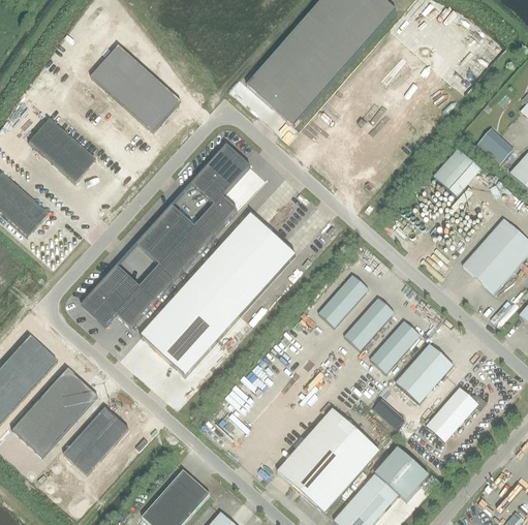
[(319,0),(246,84),(292,125),(395,9),(384,0),(319,0)]
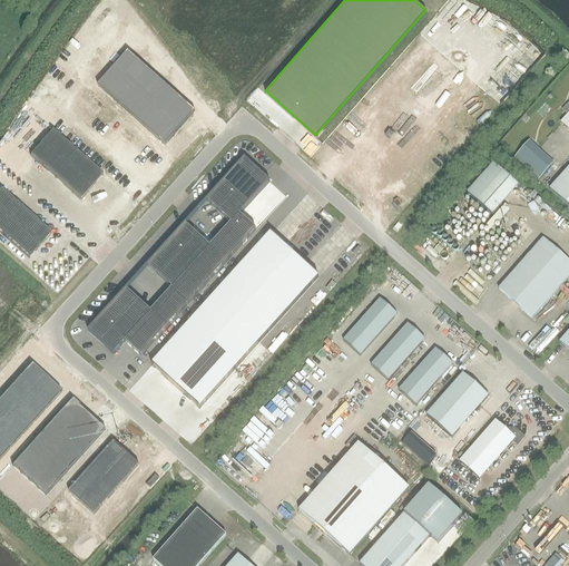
[(127,48),(97,83),(164,142),(193,109),(184,101),(185,100),(127,48)]
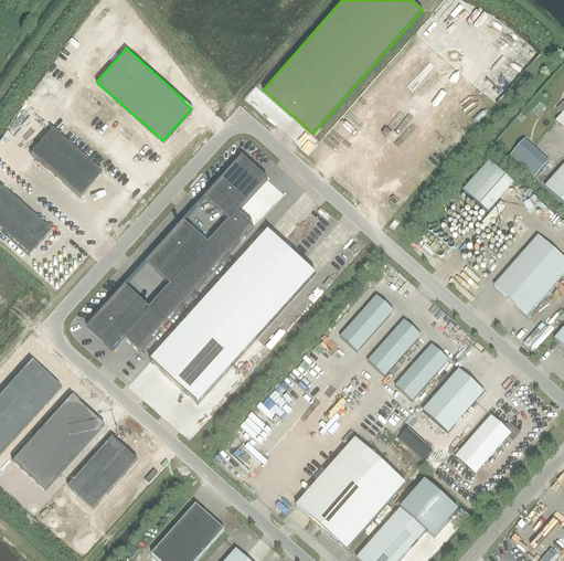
[(563,106),(554,117),(563,126),(563,106)]
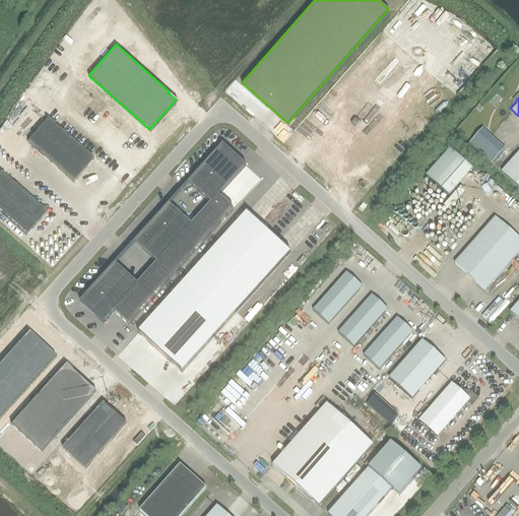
[(47,116),(26,139),(72,179),(92,156),(47,116)]
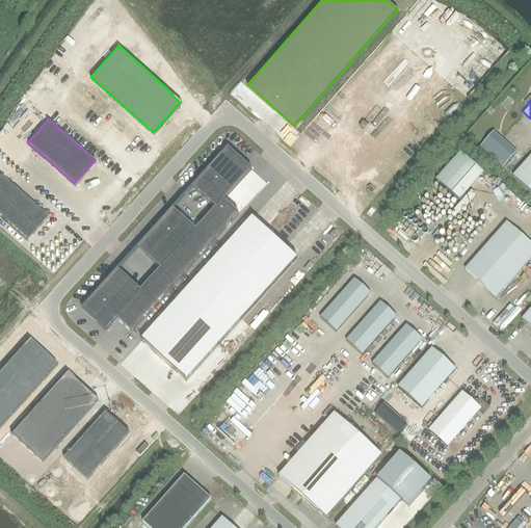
[(493,128),(478,143),(501,164),(515,149),(493,128)]
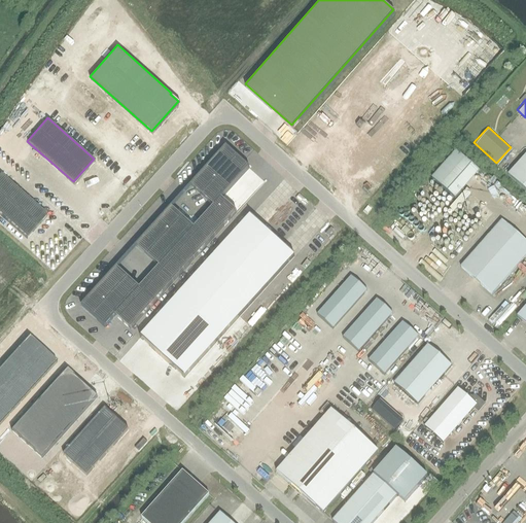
[(115,264),(80,303),(104,323),(114,312),(130,326),(236,209),(220,195),(248,165),(224,144),(189,182),(212,203),(193,224),(170,204),(136,242),(158,263),(138,284),(115,264)]
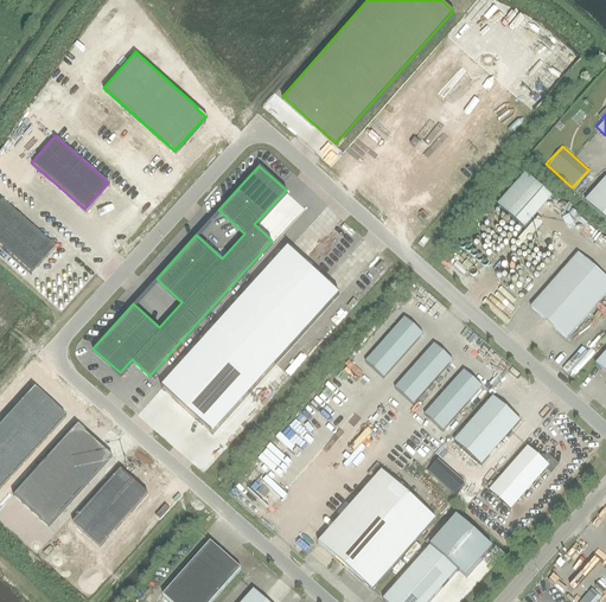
[(518,170),(489,200),(518,229),(511,236),(518,243),(542,218),(533,210),(546,196),(518,170)]
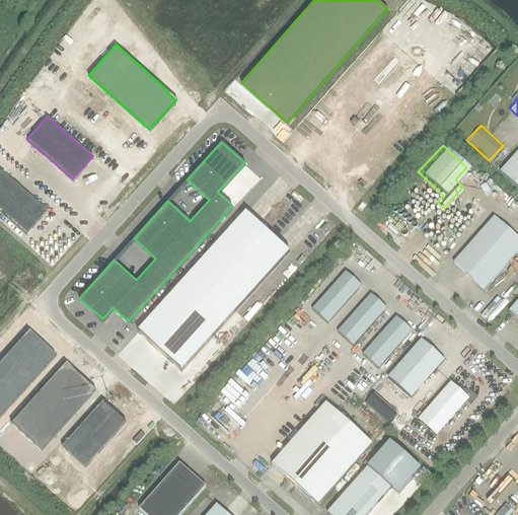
[(517,186),(517,146),(499,168),(517,186)]
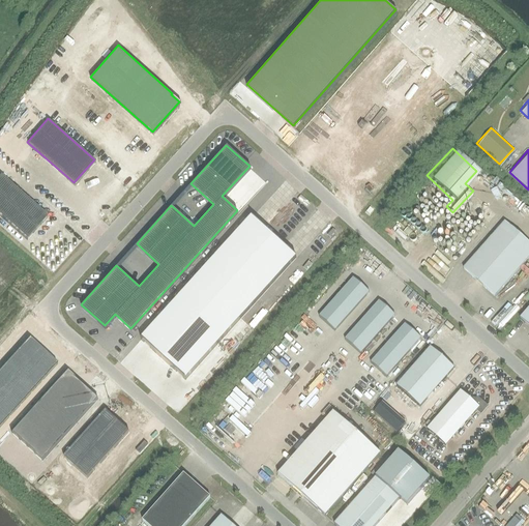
[(0,172),(0,214),(26,237),(47,213),(0,172)]
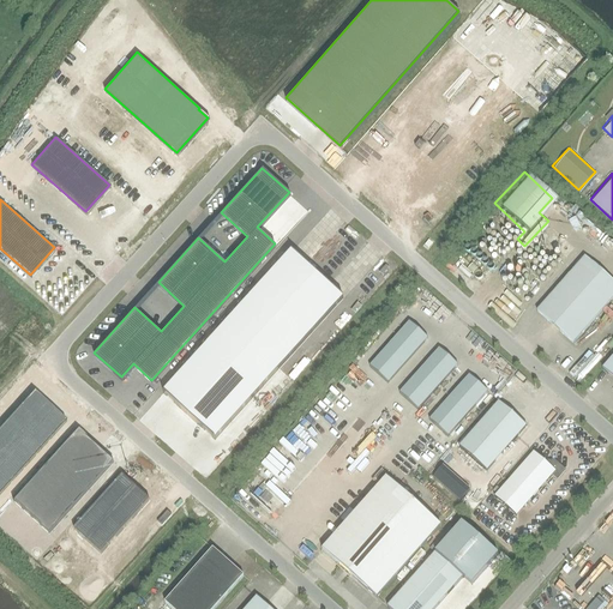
[(290,247),(162,390),(214,436),(342,294),(290,247)]
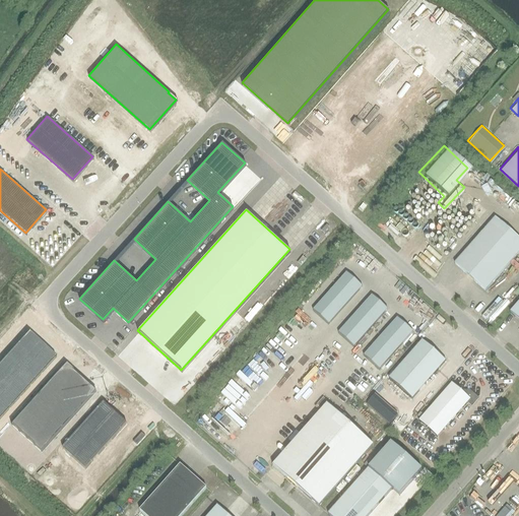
[(483,286),(518,246),(518,236),(494,213),(453,260),(483,286)]
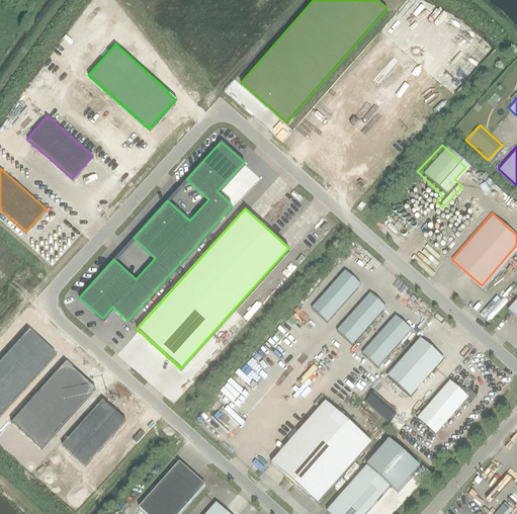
[(344,268),(311,307),(326,320),(360,282),(344,268)]
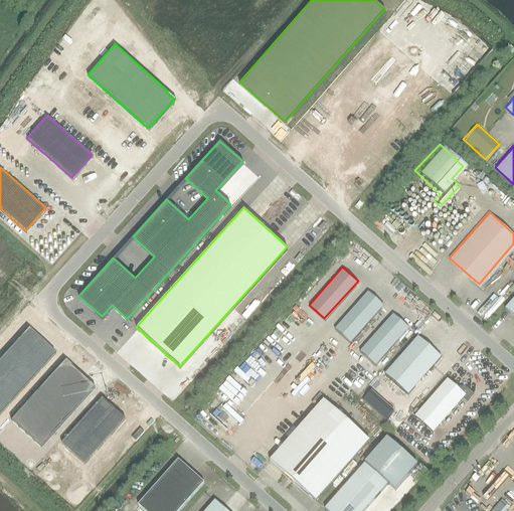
[(367,289),(334,327),(349,340),(382,303),(367,289)]
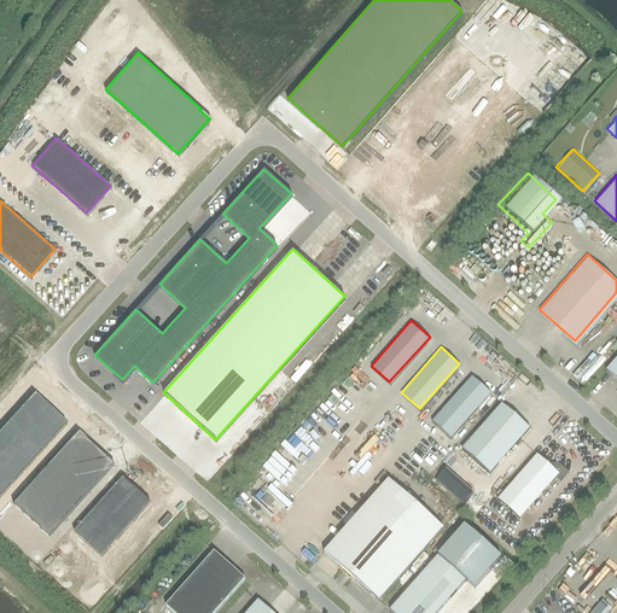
[(616,354),(605,368),(616,378),(616,354)]
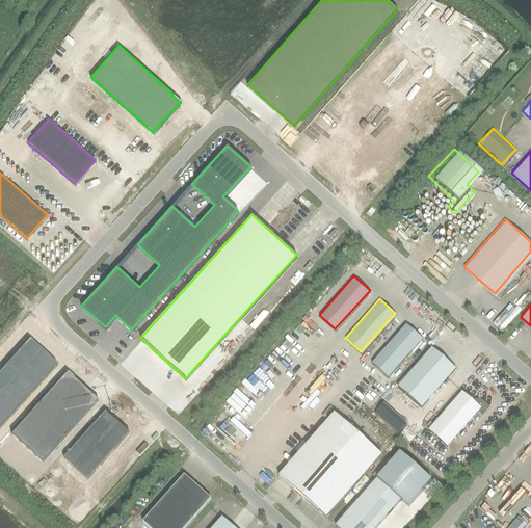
[(405,321),(371,361),(387,375),(421,336),(405,321)]
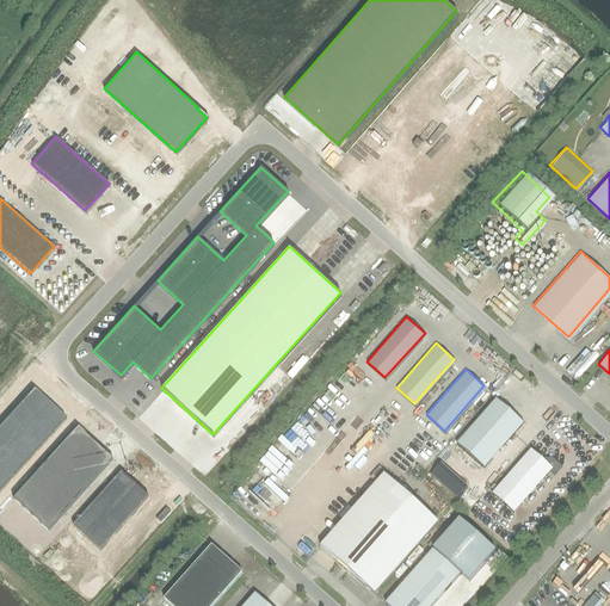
[(0,487),(65,415),(32,387),(0,421),(0,487)]
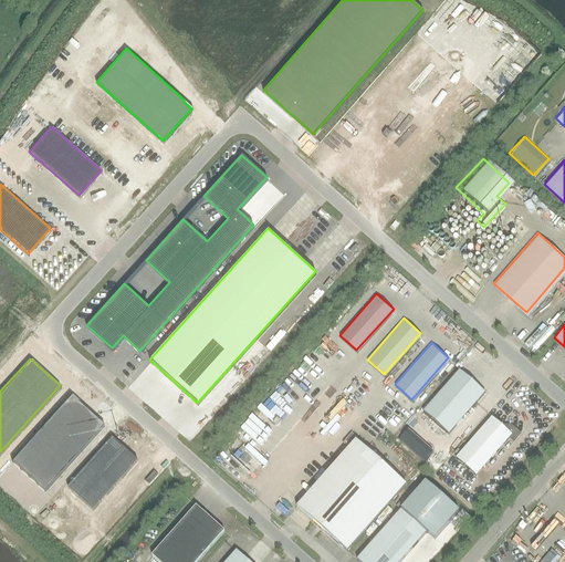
[(448,432),(484,389),(459,366),(422,408),(448,432)]
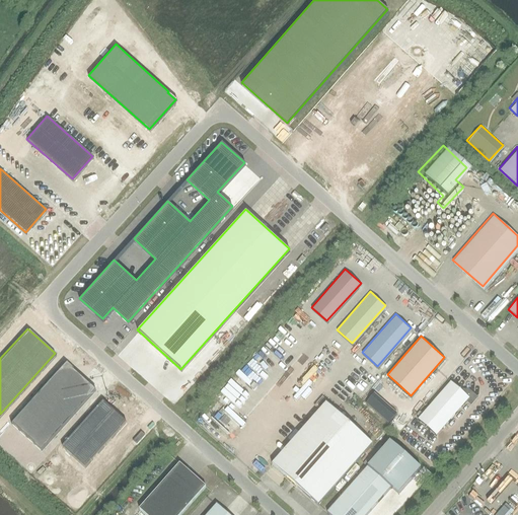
[(65,360),(10,421),(41,448),(95,387),(65,360)]
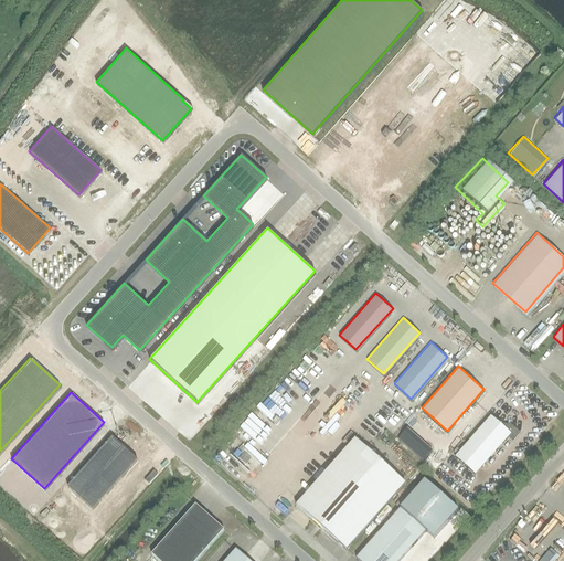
[(512,438),(519,430),(510,422),(506,426),(490,413),(454,454),(474,472),(507,434),(512,438)]
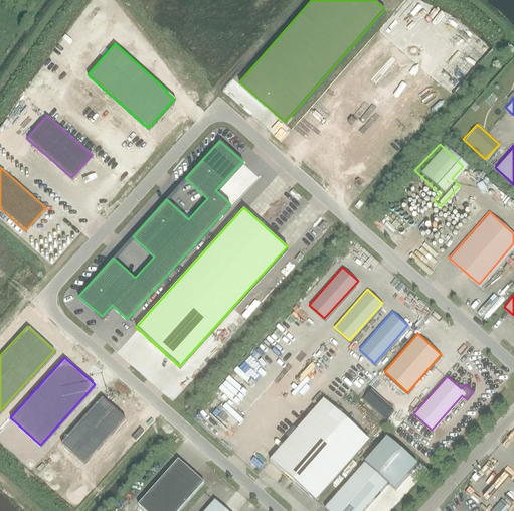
[(366,386),(359,395),(384,416),(391,408),(366,386)]
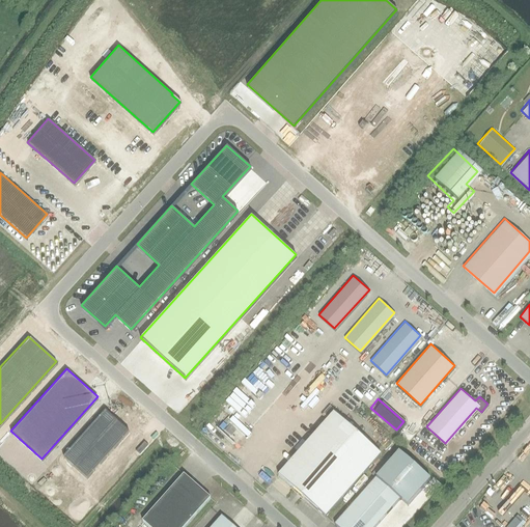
[(86,476),(128,430),(105,408),(62,454),(86,476)]
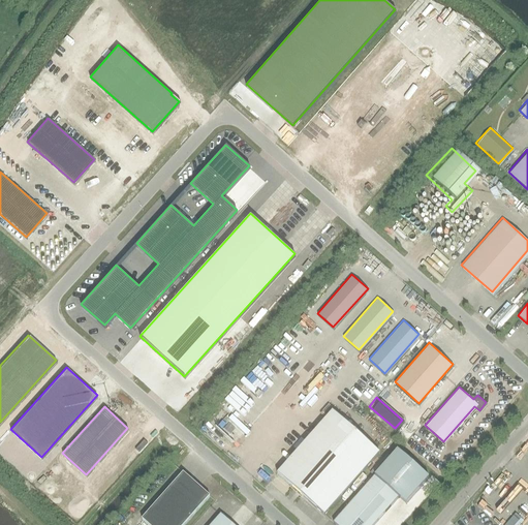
[(323,512),(379,450),(332,407),(277,470),(323,512)]
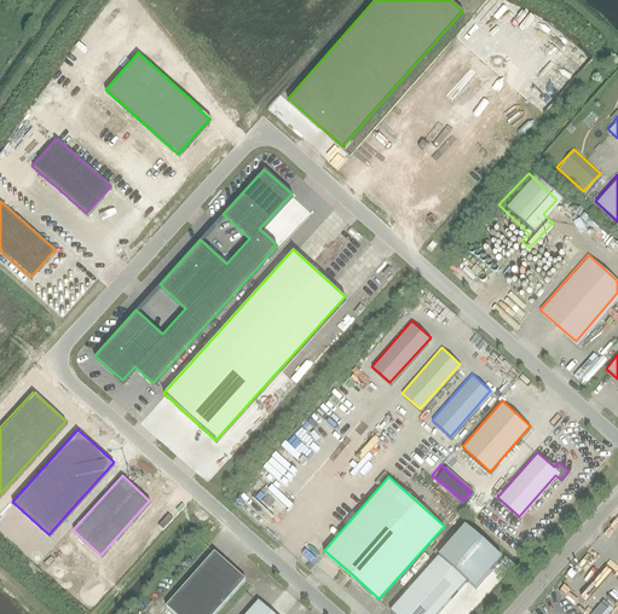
[(501,555),(465,523),(390,608),(396,613),(432,613),(465,578),(474,585),(501,555)]
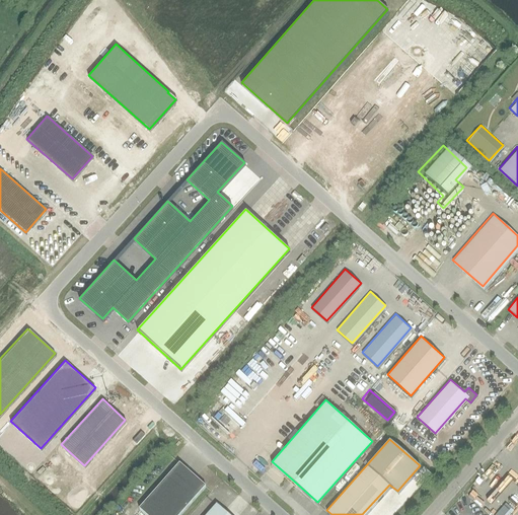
[(148,514),(176,514),(205,484),(178,460),(138,506),(148,514)]
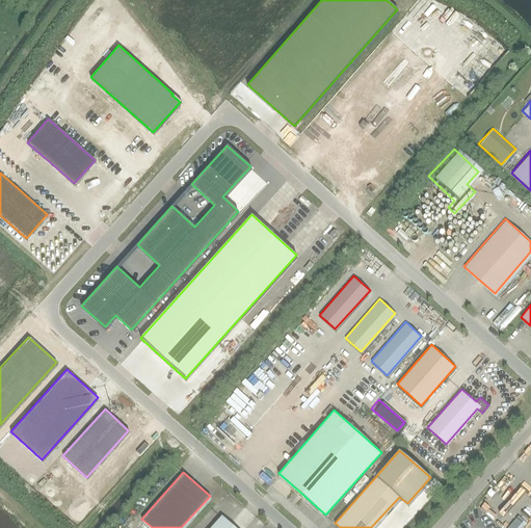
[(504,525),(507,527),(518,527),(525,520),(515,511),(504,525)]
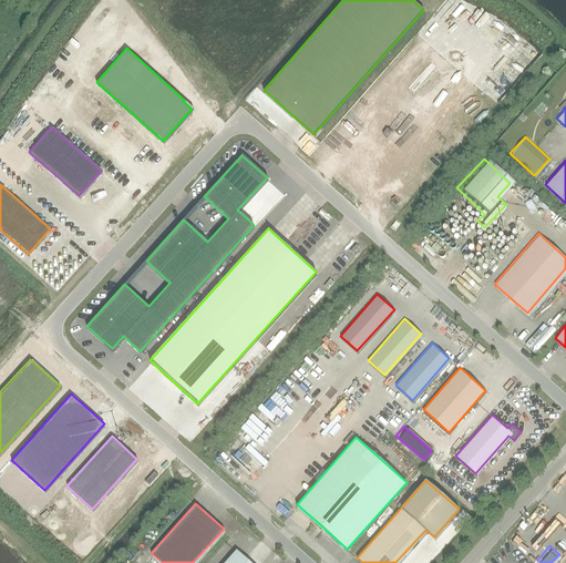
[(253,562),(236,548),(222,562),(253,562)]
